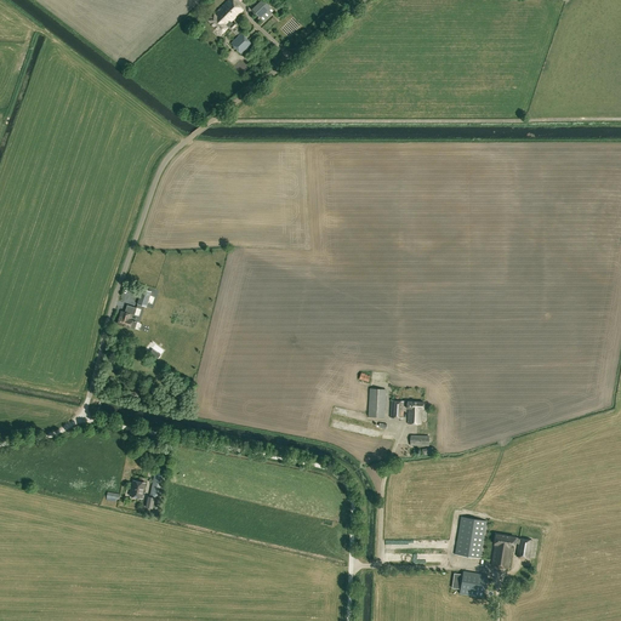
[(233,0),(227,0),(208,20),(221,34),(232,23),(231,22),(243,10),(233,0)]
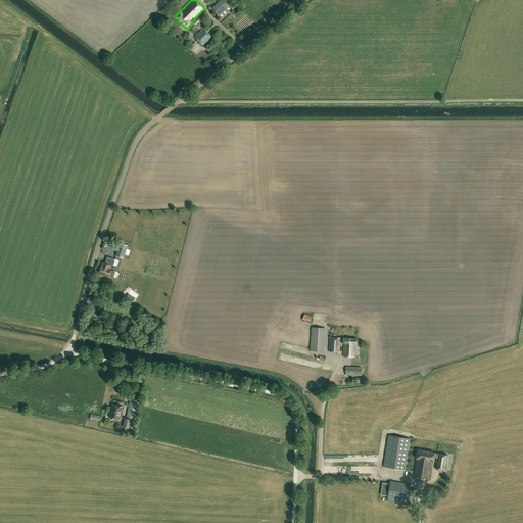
[(231,9),(222,0),(220,0),(212,8),(223,18),(231,9)]
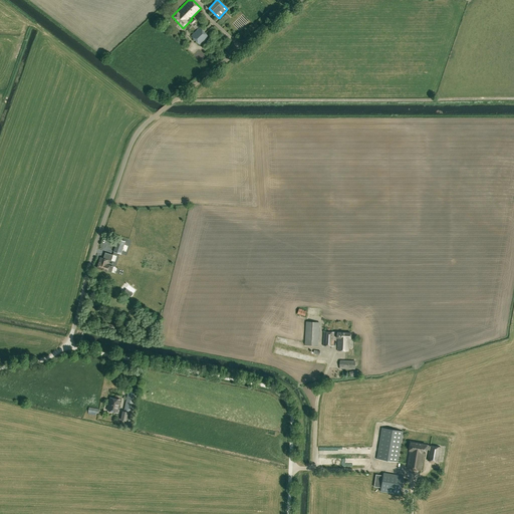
[(209,36),(201,27),(192,36),(200,44),(209,36)]
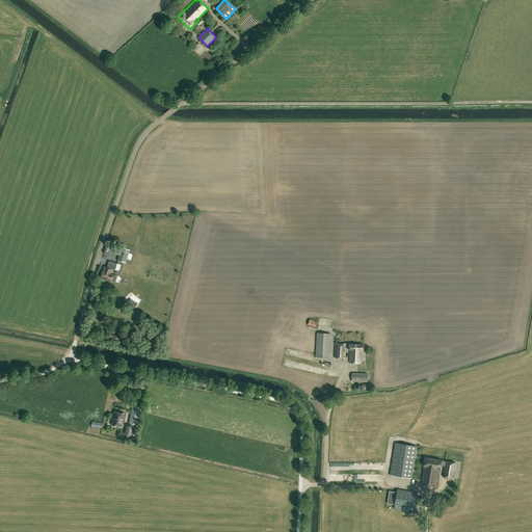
[(122,247),(121,251),(115,249),(114,254),(120,255),(117,260),(126,263),(130,249),(122,247)]
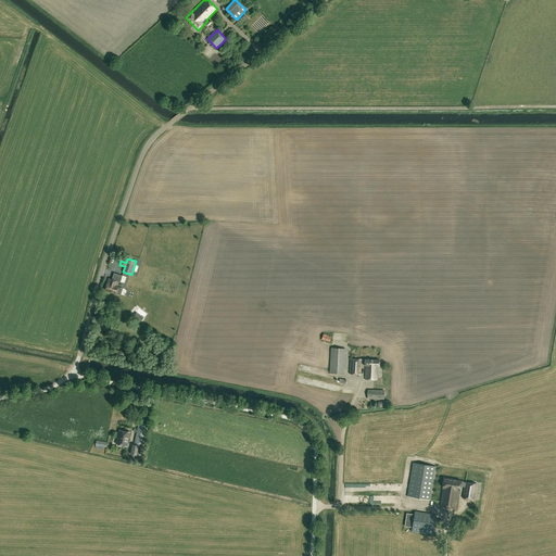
[(125,283),(130,278),(125,274),(119,279),(125,283)]
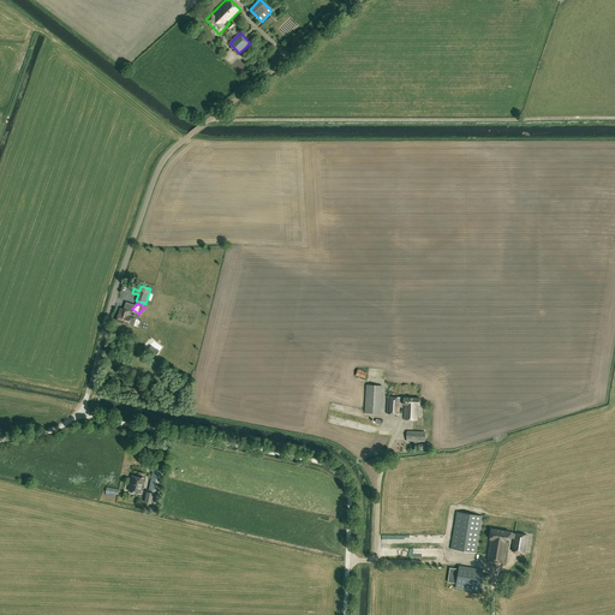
[(117,321),(129,326),(131,317),(130,317),(131,311),(120,309),(117,321)]
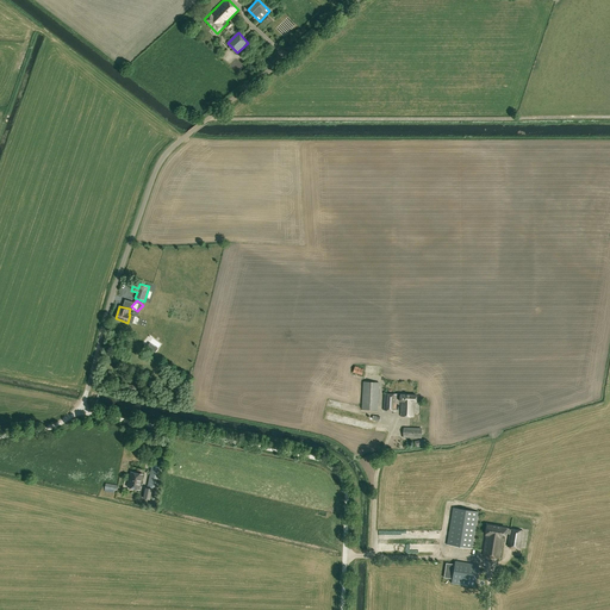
[(365,369),(355,366),(353,373),(362,375),(365,369)]
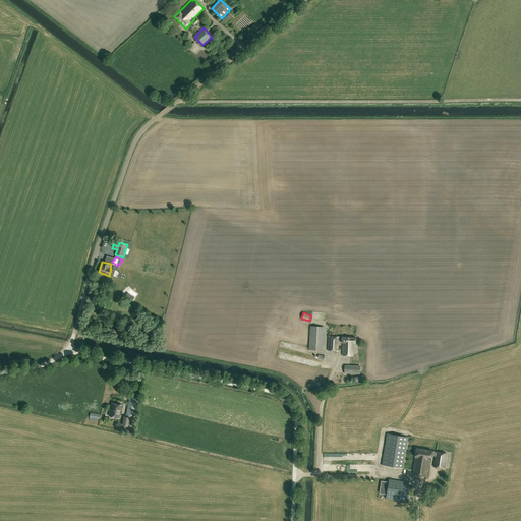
[(309,349),(323,350),(324,327),(310,326),(309,349)]
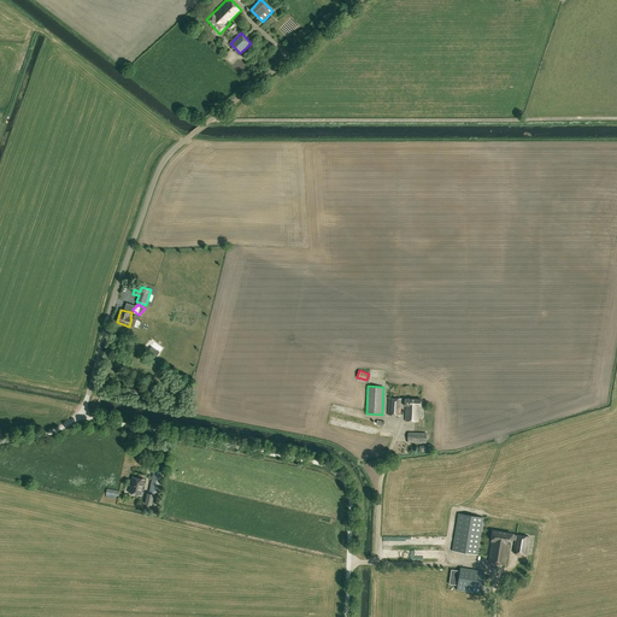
[(388,415),(400,415),(401,398),(389,398),(388,415)]
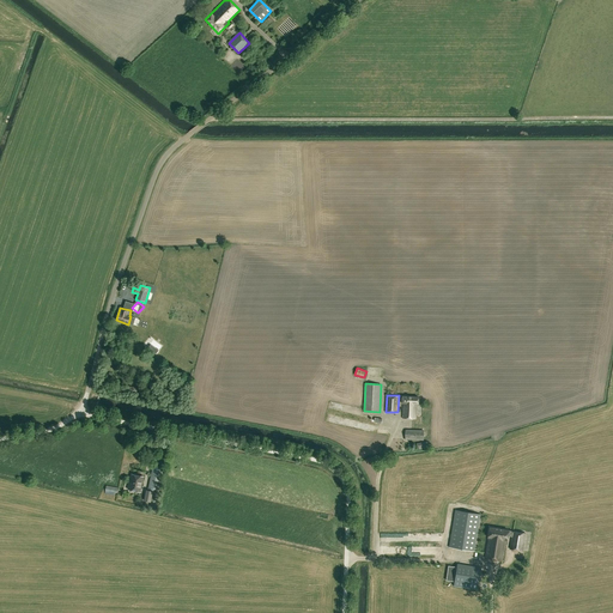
[(419,406),(419,396),(402,396),(402,404),(404,404),(402,418),(416,419),(417,406),(419,406)]
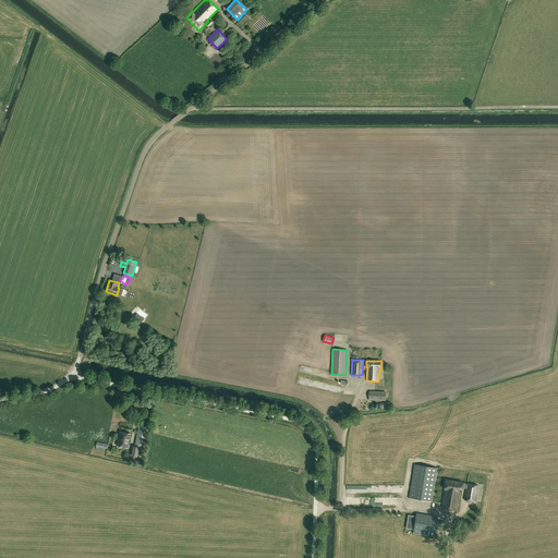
[(370,391),(370,399),(386,400),(386,391),(370,391)]
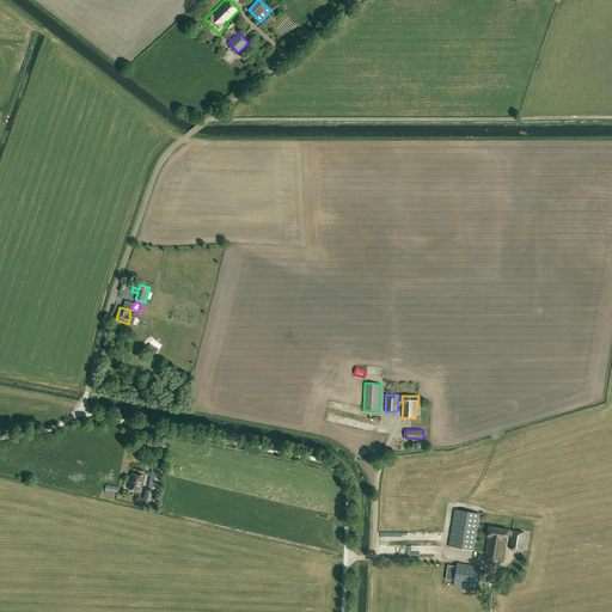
[(145,500),(152,501),(154,502),(157,491),(154,491),(154,488),(158,489),(163,466),(153,464),(148,490),(146,490),(145,500)]
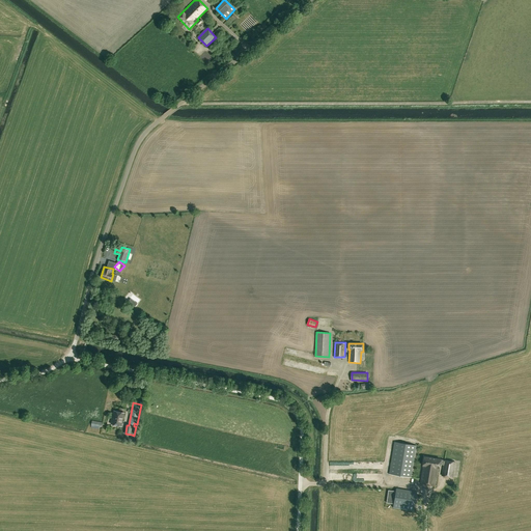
[(111,424),(121,426),(124,413),(114,410),(111,424)]
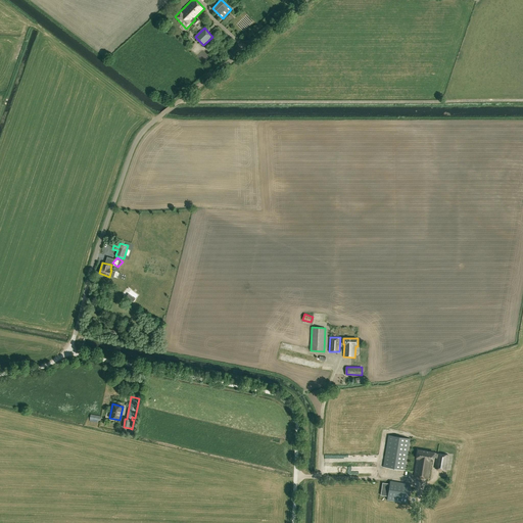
[(388,435),(383,467),(405,470),(410,438),(388,435)]
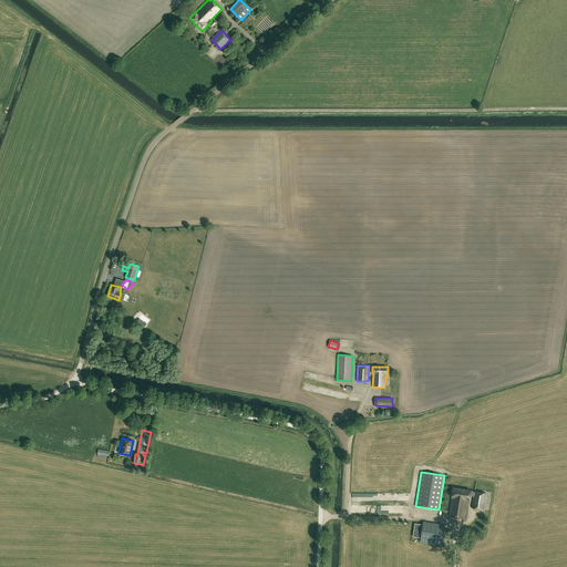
[(454,487),(450,516),(465,518),(467,500),(470,500),(471,495),(474,496),(472,507),(483,509),(486,493),(454,487)]
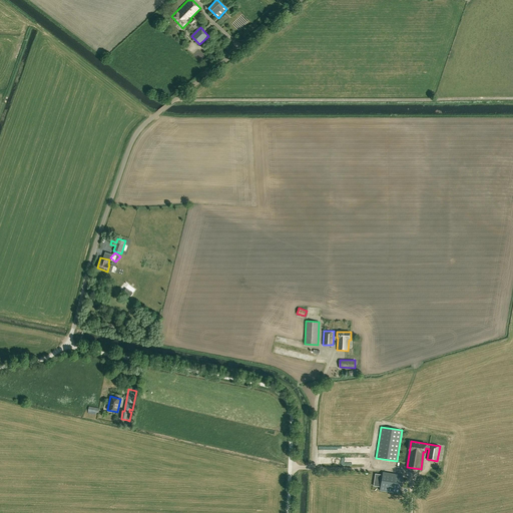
[(403,476),(383,472),(380,491),(400,494),(403,476)]
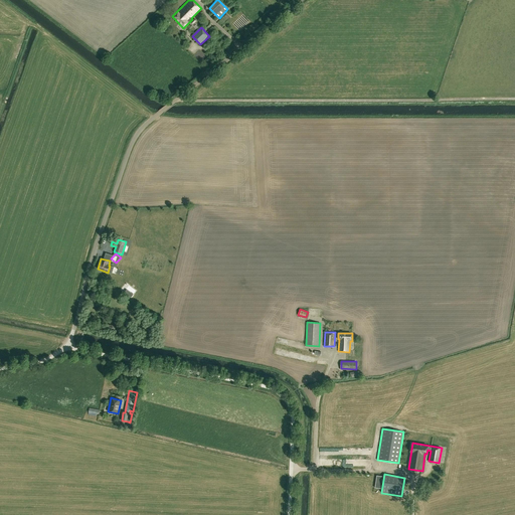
All buildings are outlined.
